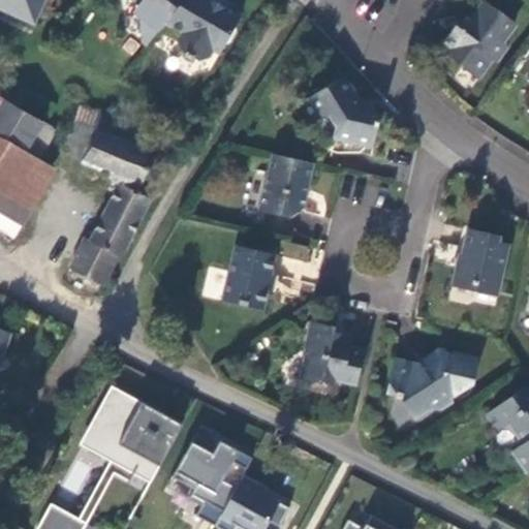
[(0,0),(0,14),(33,30),(47,0),(0,0)]
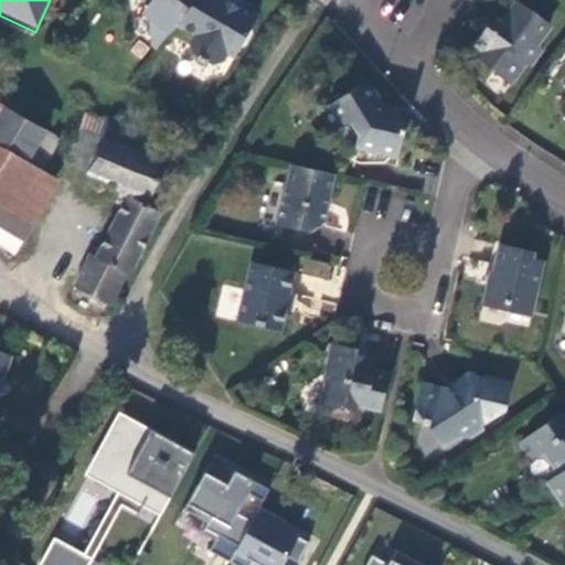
[(201,0),(155,0),(183,23),(184,22),(201,0)]
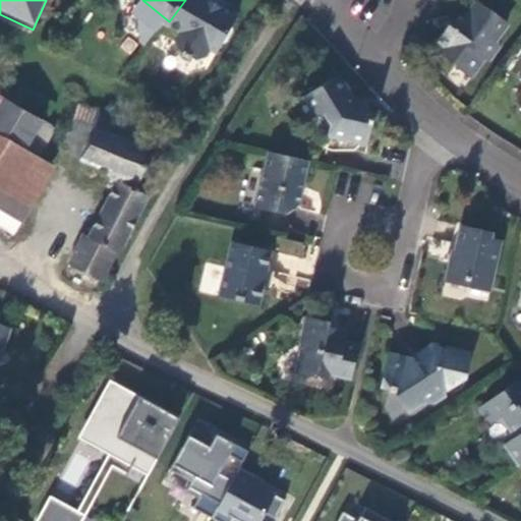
[(185,0),(170,20),(186,31),(181,39),(183,47),(189,51),(187,53),(194,57),(195,55),(201,58),(211,56),(215,48),(222,52),(243,15),(241,7),(232,2),(223,4),(217,0),(185,0)]
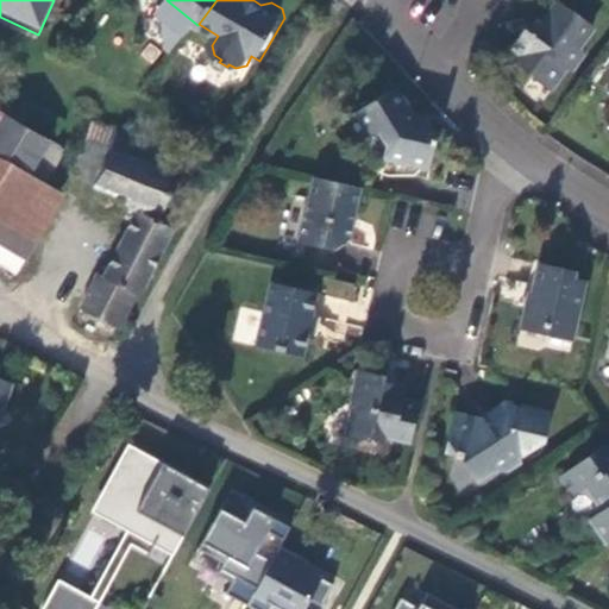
[(577,51),(591,31),(559,7),(545,27),(535,22),(528,32),(525,30),(506,57),(529,73),(527,79),(551,94),(566,73),(571,76),(584,56),(577,51)]
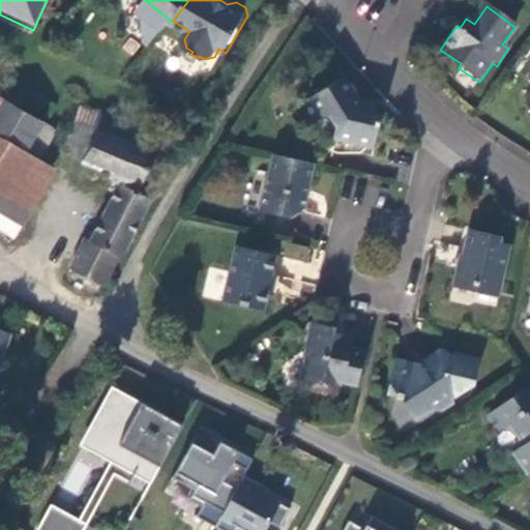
[(172,22),(167,29),(184,39),(189,31),(173,21),(172,22)]
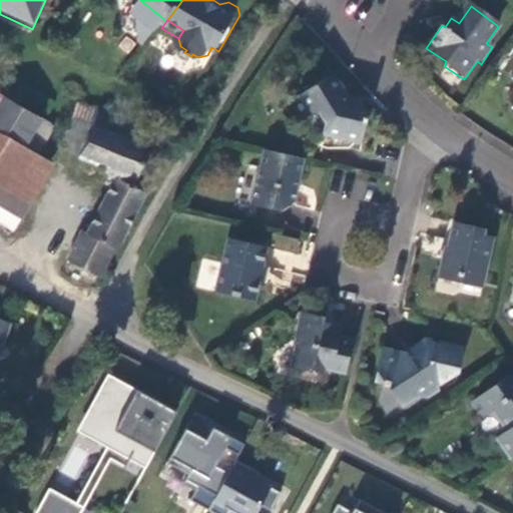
[(337,76),(303,95),(314,115),(324,116),(329,126),(327,136),(363,144),(370,115),(359,113),(337,76)]
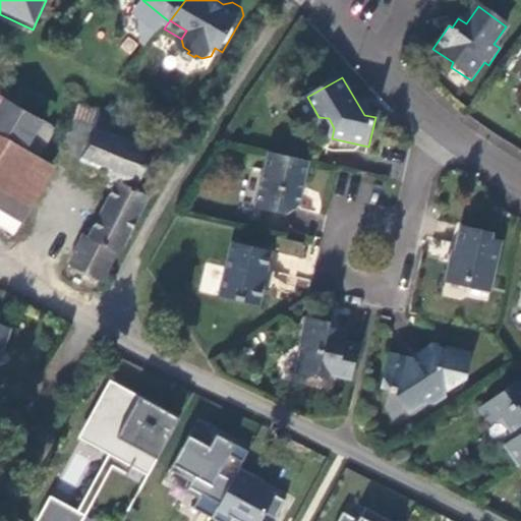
[(15,80),(5,99),(43,120),(54,102),(15,80)]
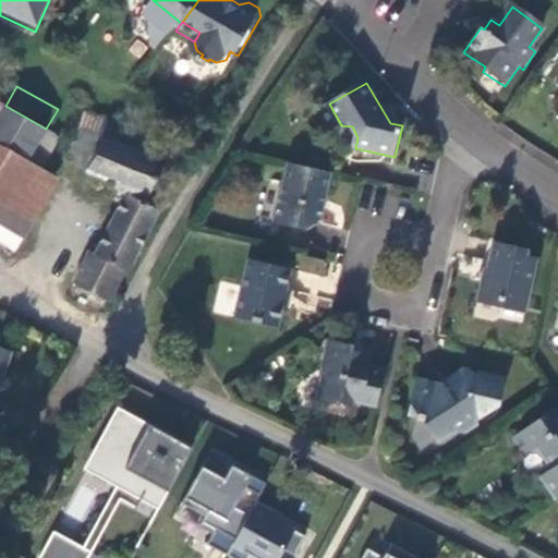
[(0,241),(14,251),(22,237),(0,222),(0,206),(23,166),(37,173),(61,137),(46,129),(5,106),(0,114),(0,241)]
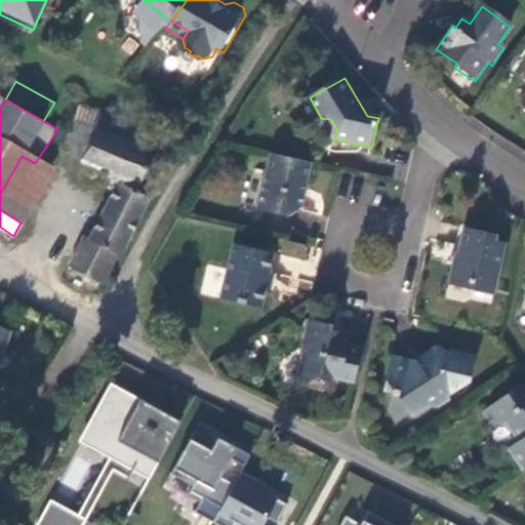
[(82,157),(104,113),(82,103),(61,148),(82,157)]
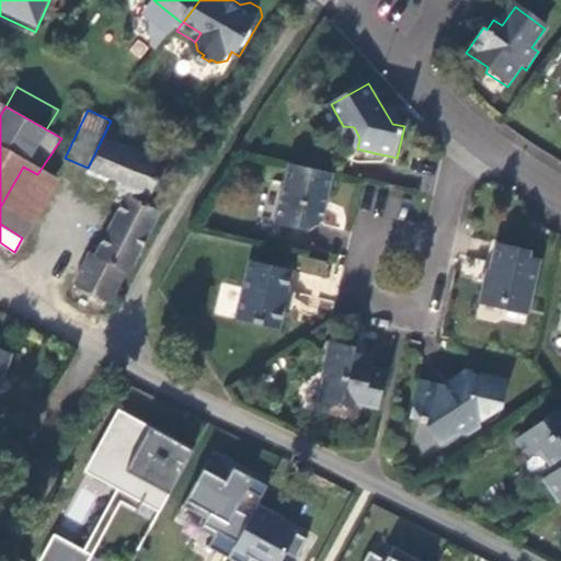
[(90,250),(72,284),(109,301),(126,271),(128,272),(174,189),(157,180),(173,148),(111,121),(88,168),(127,187),(95,253),(90,250)]
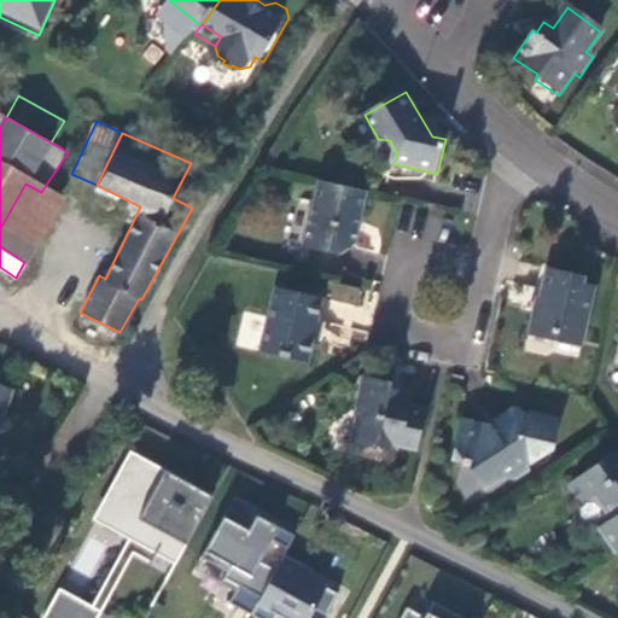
[(369,193),(322,182),(307,249),(340,256),(359,243),(369,193)]
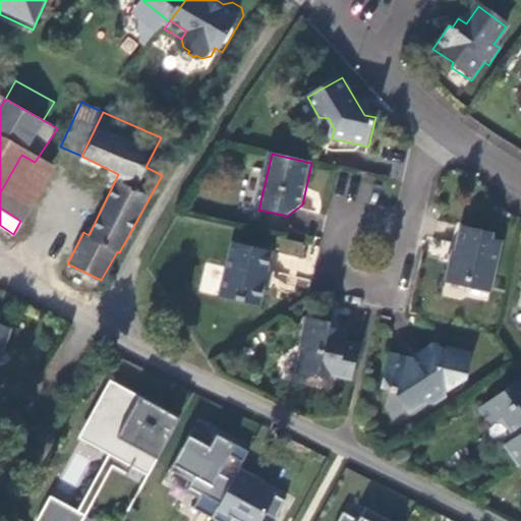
[(51,172),(35,162),(21,155),(0,192),(0,208),(20,221),(51,172)]
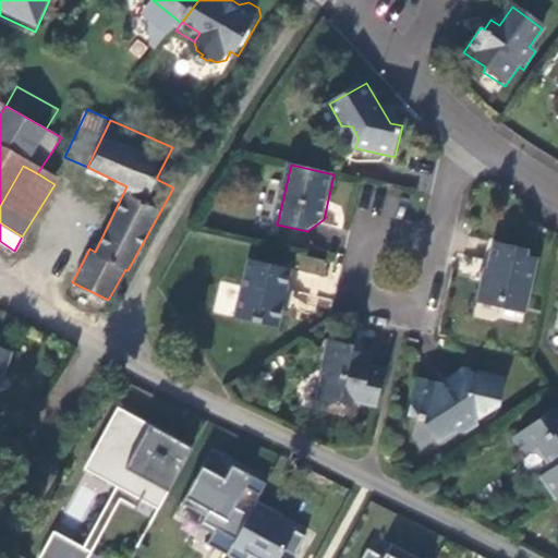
[(14,251),(0,241),(0,252),(10,258),(14,251)]
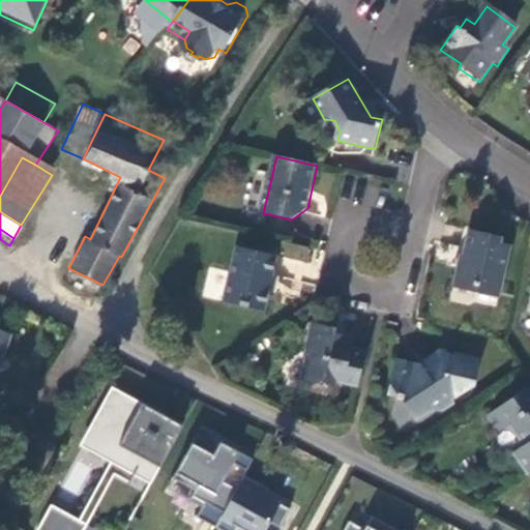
[(500,300),(511,249),(501,247),(502,241),(471,233),(466,256),(457,260),(460,264),(455,284),(475,289),(479,295),(500,300)]
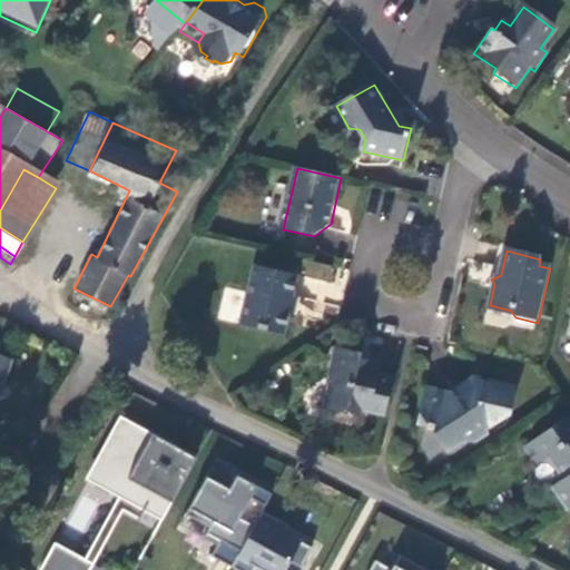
[(303,259),(301,274),(332,278),(334,264),(303,259)]
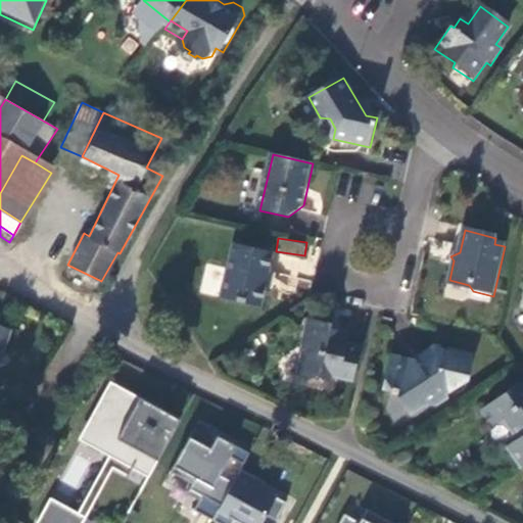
[(262,310),(275,256),(235,246),(222,299),(262,310)]
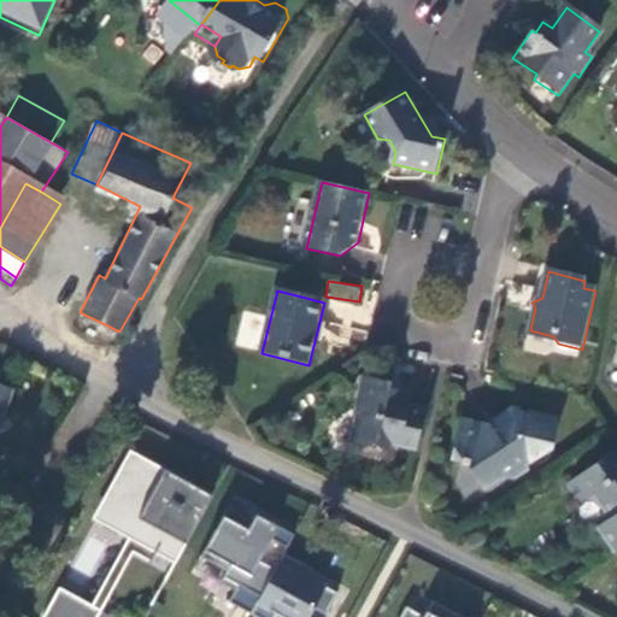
[(350,346),(360,306),(329,299),(319,339),(350,346)]
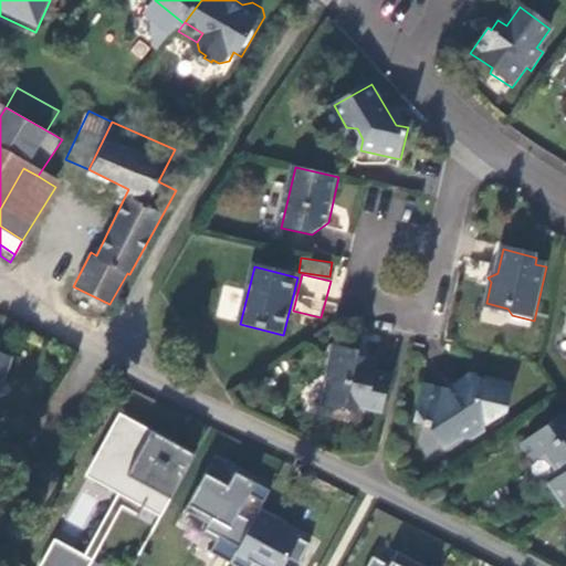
[(238,317),(242,291),(224,287),(219,314),(238,317)]
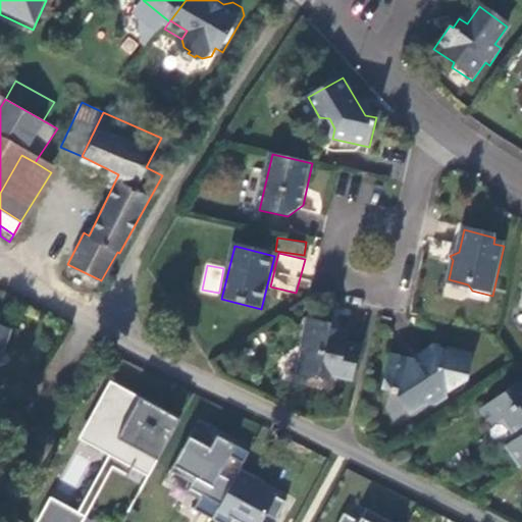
[(336,375),(356,379),(363,348),(348,344),(349,337),(341,335),(341,332),(330,329),(331,324),(313,320),(300,374),(317,378),(318,374),(332,378),(336,375)]
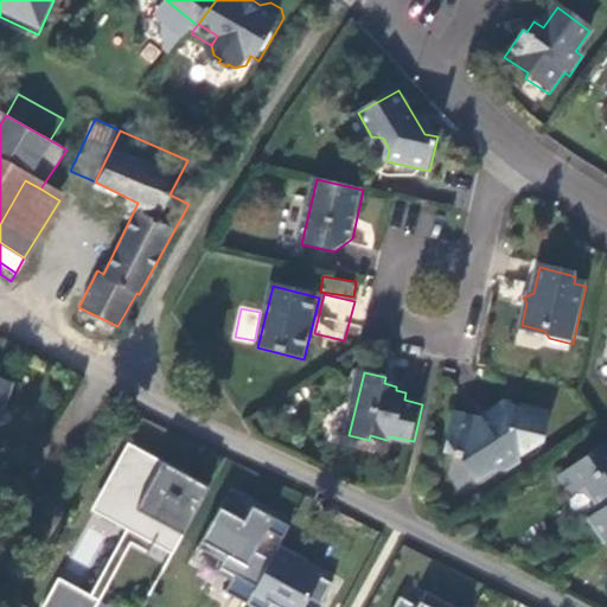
[(0,414),(12,384),(0,379),(0,414)]
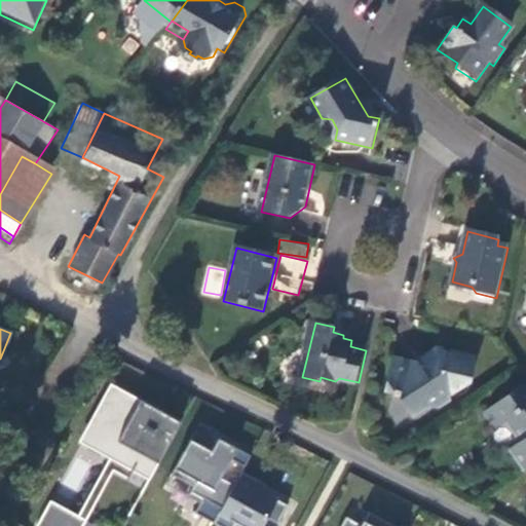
[(479,359),(441,350),(436,368),(397,358),(388,392),(396,395),(396,398),(406,400),(416,417),(428,407),(438,410),(453,400),(452,393),(458,395),(465,390),(466,382),(474,384),(479,359)]
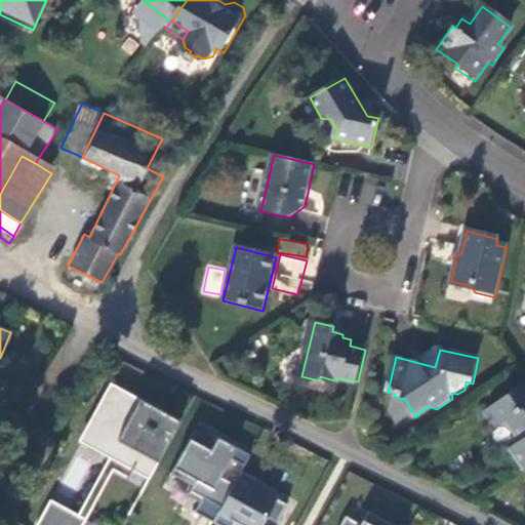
[(515,453),(524,468),(524,386),(487,413),(498,429),(503,425),(514,427),(524,445),(515,453)]
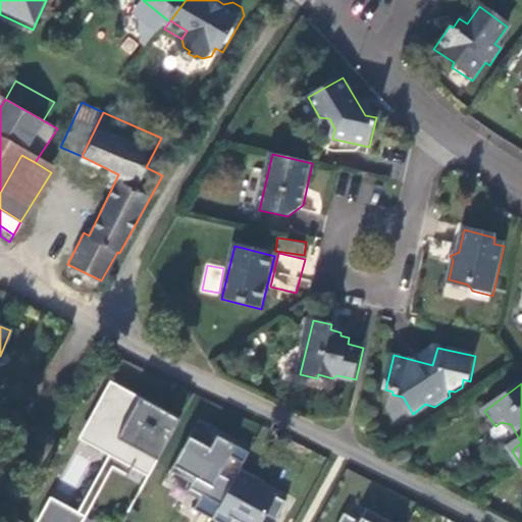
[(179,421),(112,384),(85,436),(112,452),(134,463),(151,473),(179,421)]
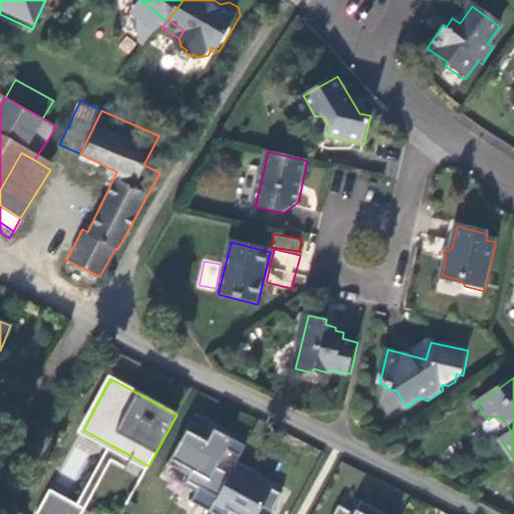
[(190,426),(168,466),(190,477),(187,482),(199,489),(197,494),(191,503),(209,513),(230,474),(217,467),(226,449),(240,457),(245,447),(214,430),(210,437),(190,426)]
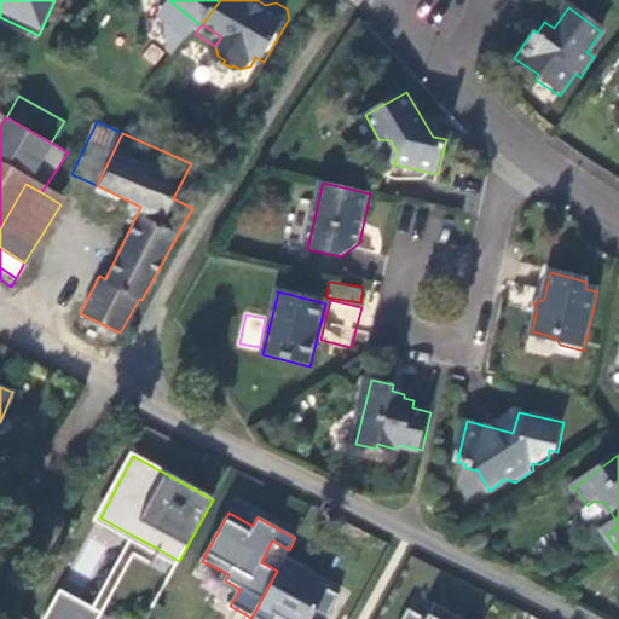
[(150,565),(158,549),(133,536),(93,609),(102,615),(133,556),(150,565)]
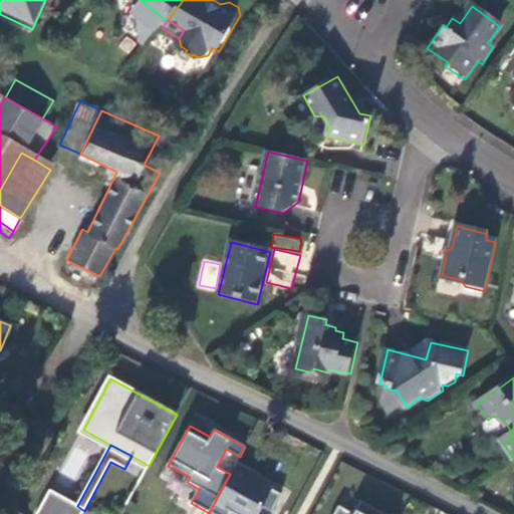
[(230,474),(209,513),(211,513),(228,513),(230,512),(233,513),(257,513),(261,508),(271,513),(281,495),(257,482),(260,475),(236,462),(230,474)]
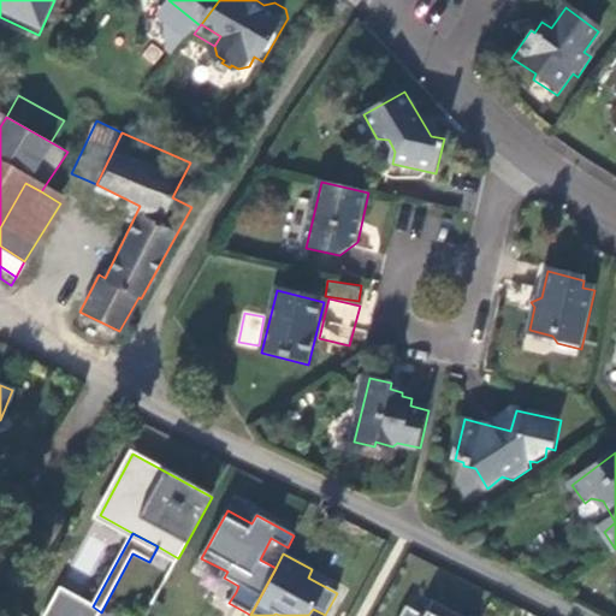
[(201,558),(195,569),(236,592),(238,586),(224,578),(227,572),(201,558)]
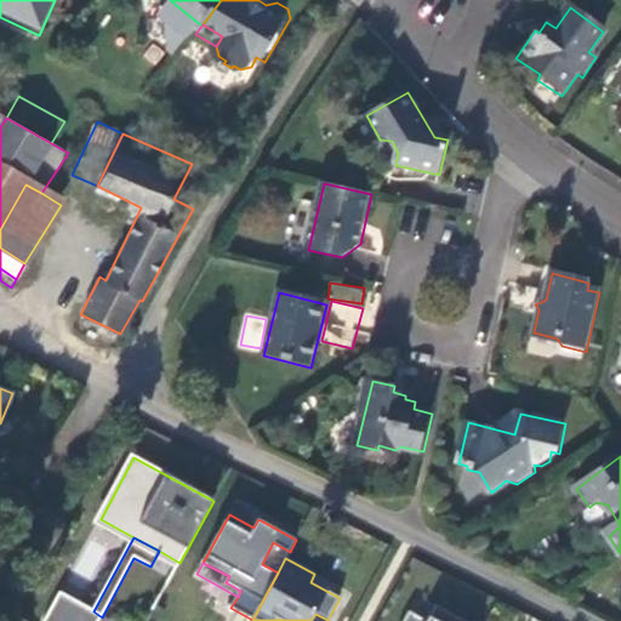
[(100,620),(102,617),(93,611),(69,599),(56,620),(100,620)]
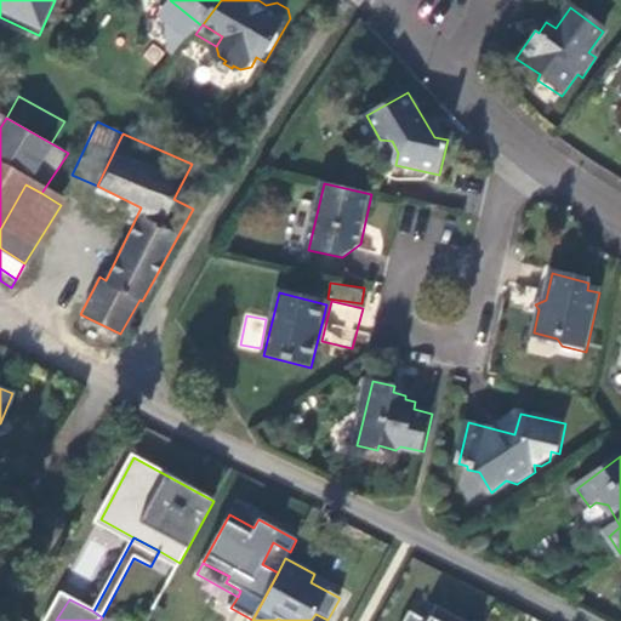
[(462,620),(434,605),(426,620),(425,620),(408,613),(403,620),(462,620)]
